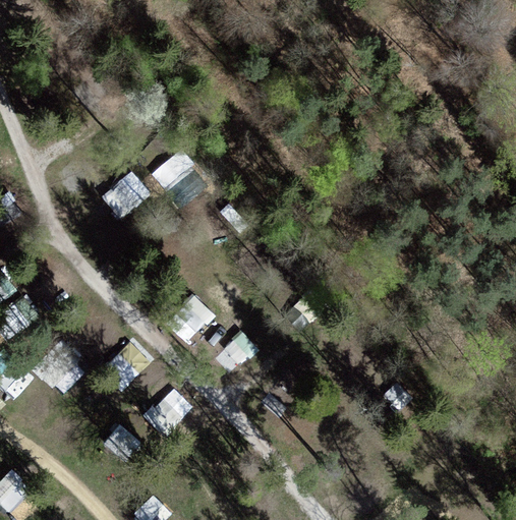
[(180,148),(154,172),(172,192),(198,168),(180,148)]
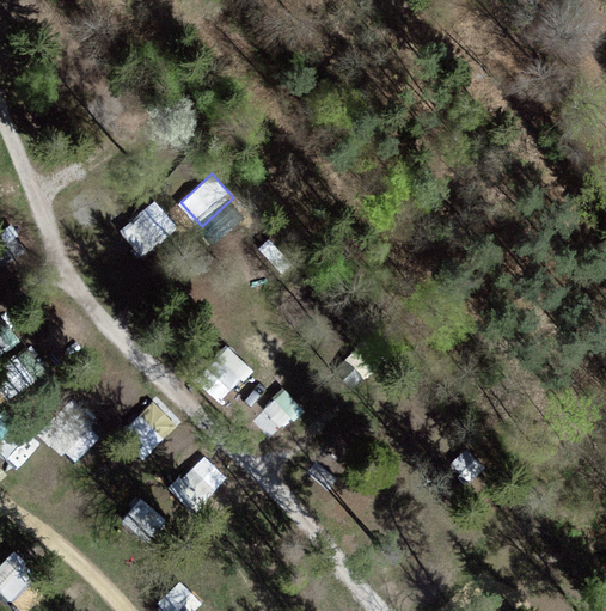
[(105,263),(123,291),(163,266),(145,238),(105,263)]
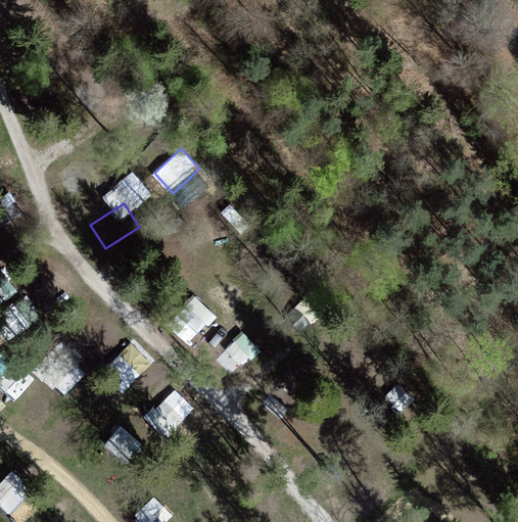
[(178,310),(163,324),(180,339),(194,325),(178,310)]
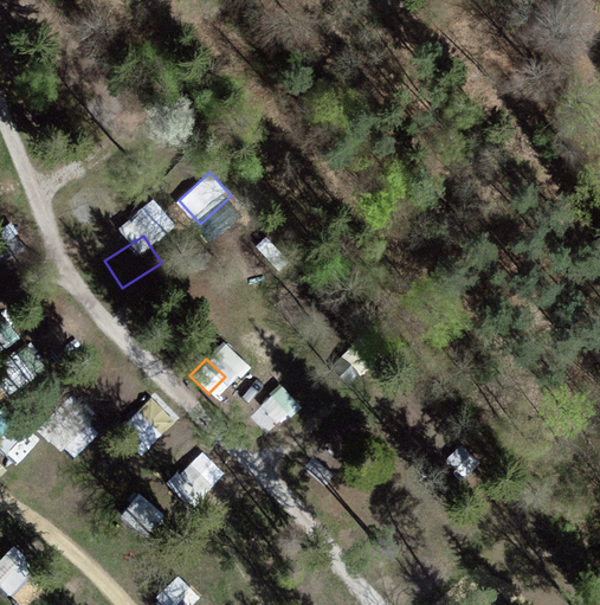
[(160,426),(171,414),(149,396),(139,407),(160,426)]
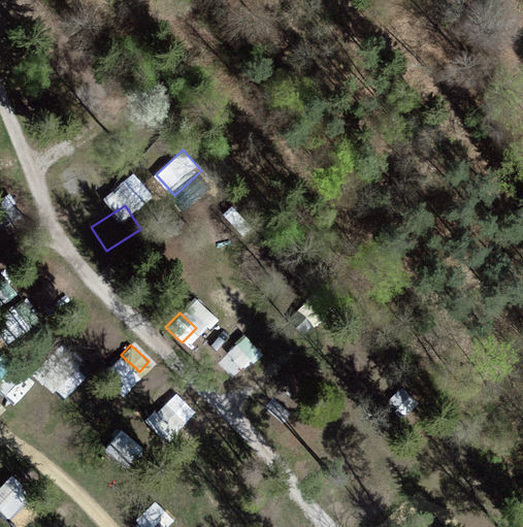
[(264,410),(282,429),(296,415),(279,396),(264,410)]
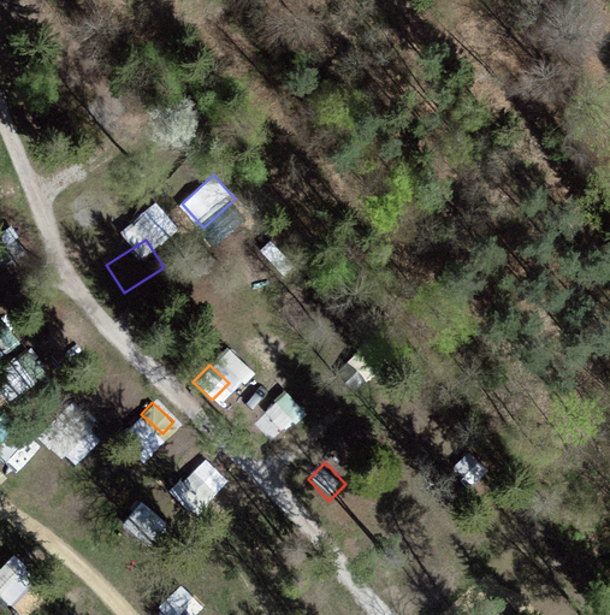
[(166,542),(177,512),(136,496),(124,526),(166,542)]
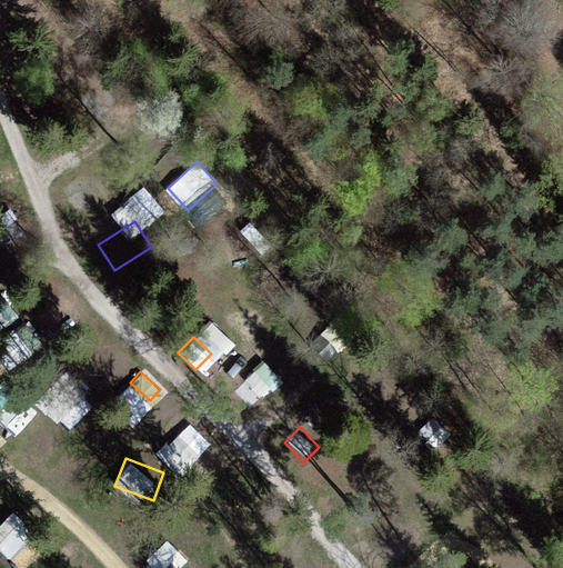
[(0,548),(17,567),(20,567),(43,548),(10,512),(0,521),(0,548)]
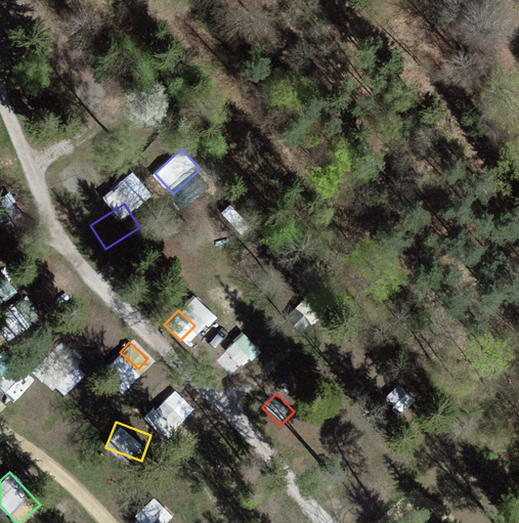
[(159,495),(135,513),(142,522),(160,522),(172,514),(159,495)]
